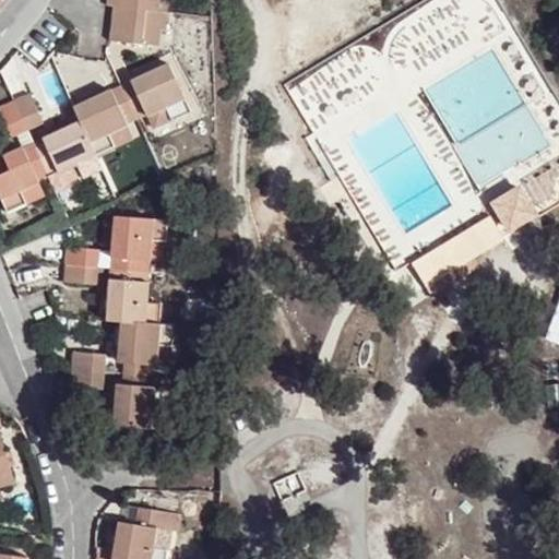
[(123,0),(122,4),(146,9),(166,11),(167,0),(123,0)]
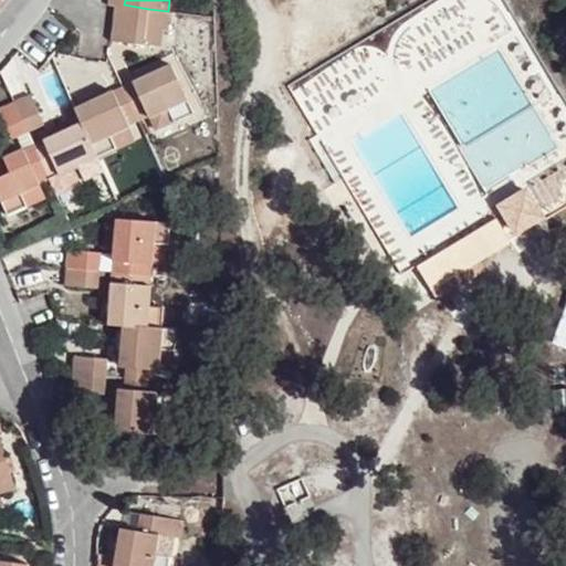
[(124,4),(116,4),(114,20),(146,25),(148,9),(124,4)]
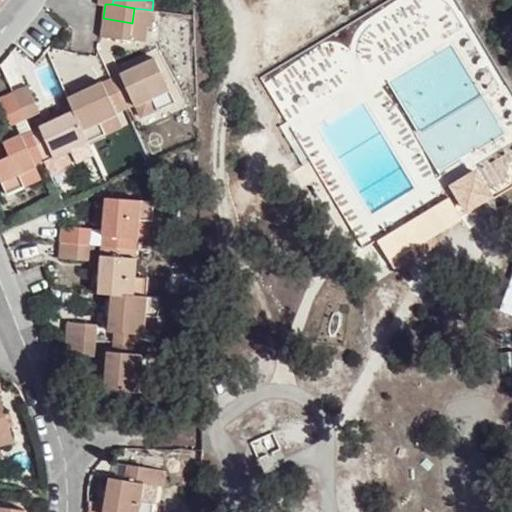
[(150,25),(152,10),(134,8),(132,23),(148,25),(150,25)]
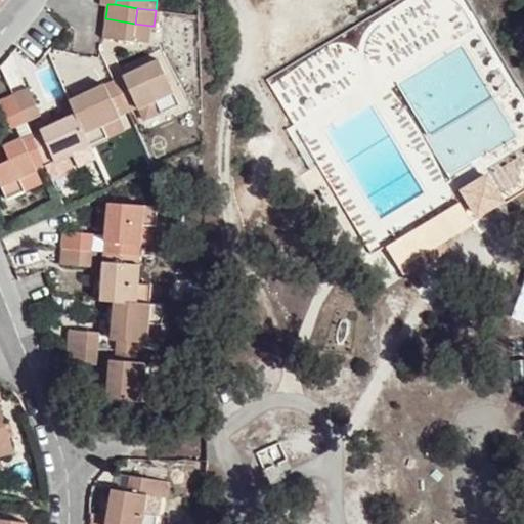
[(135,24),(105,18),(103,35),(133,39),(135,24)]
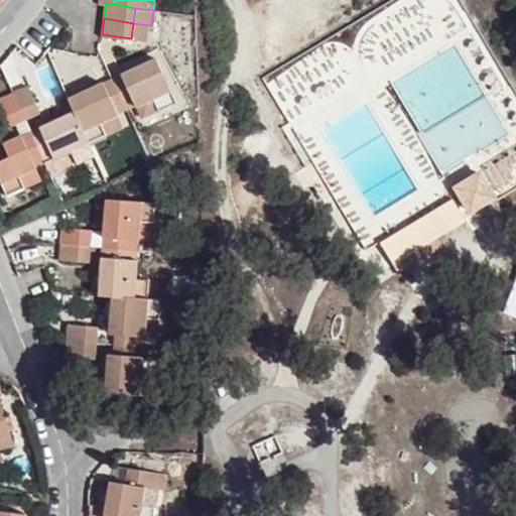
[(147,41),(149,25),(133,23),(131,38),(147,41)]
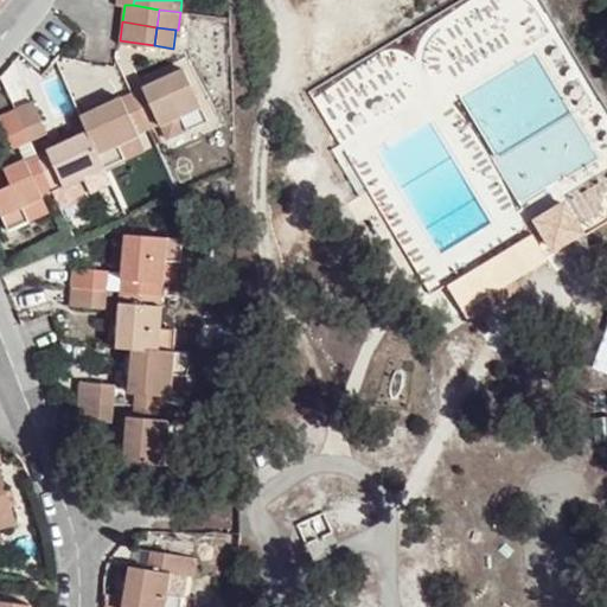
[(184,69),(144,87),(151,103),(140,109),(149,131),(160,126),(181,116),(187,129),(208,120),(184,69)]
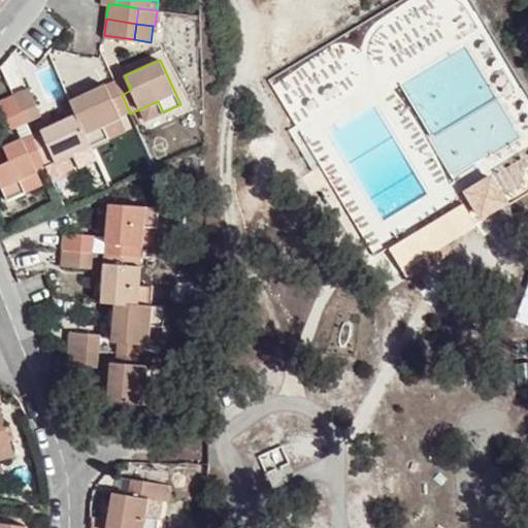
[(125,75),(114,79),(122,95),(131,90),(125,75)]
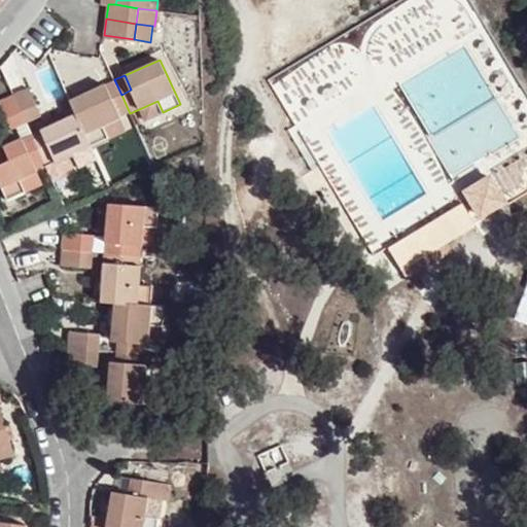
[(121,95),(114,79),(105,83),(112,99),(121,95)]
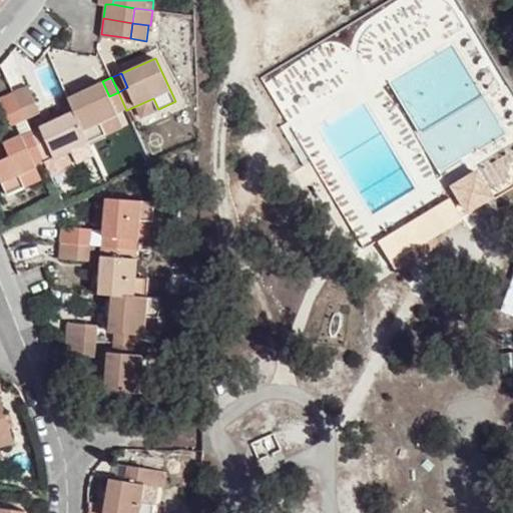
[(109,96),(102,81),(69,96),(75,108),(89,141),(106,134),(101,122),(117,114),(126,110),(118,92),(109,96)]
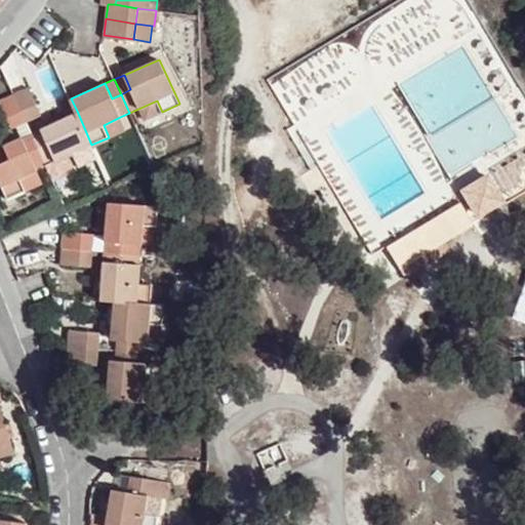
[(29,89),(14,95),(27,123),(42,117),(29,89)]
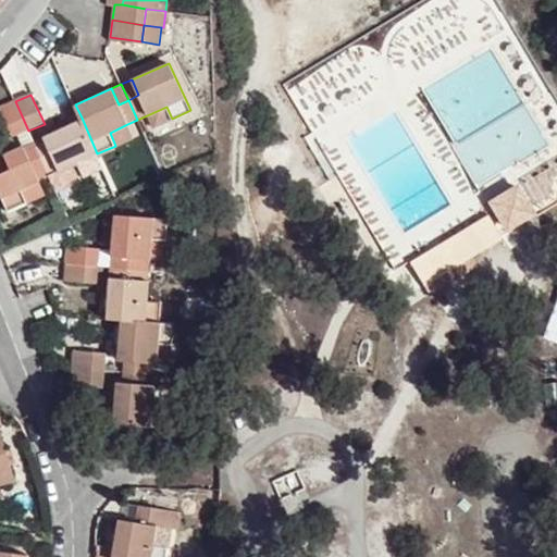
[(28,131),(15,101),(1,108),(14,137),(28,131)]
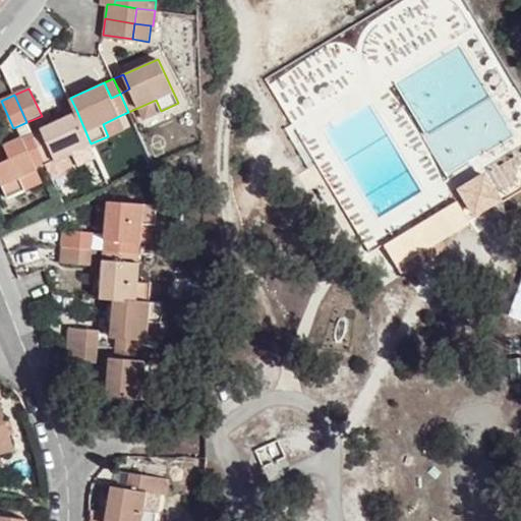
[(156,100),(137,108),(143,119),(161,111),(156,100)]
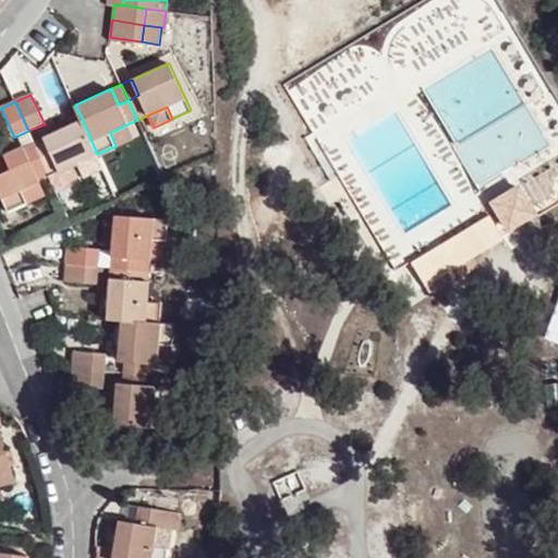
[(40,156),(50,177),(79,164),(84,177),(104,168),(97,154),(82,118),(43,136),(50,150),(40,156)]
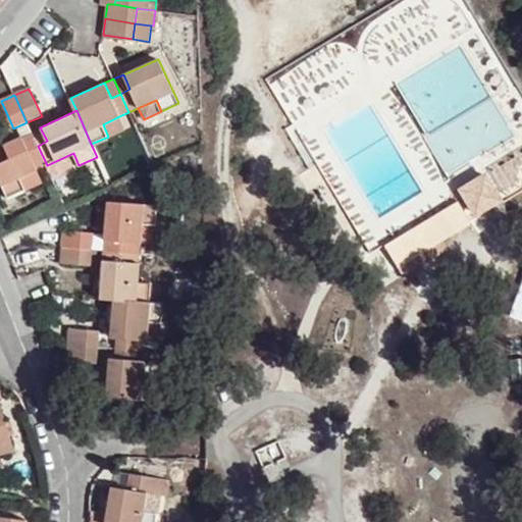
[(124,128),(119,116),(103,124),(108,137),(124,128)]
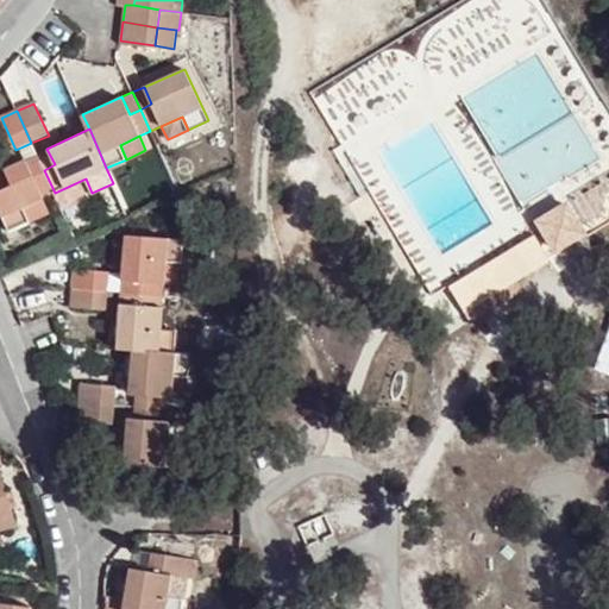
[(46,149),(36,154),(44,170),(55,164),(46,149)]
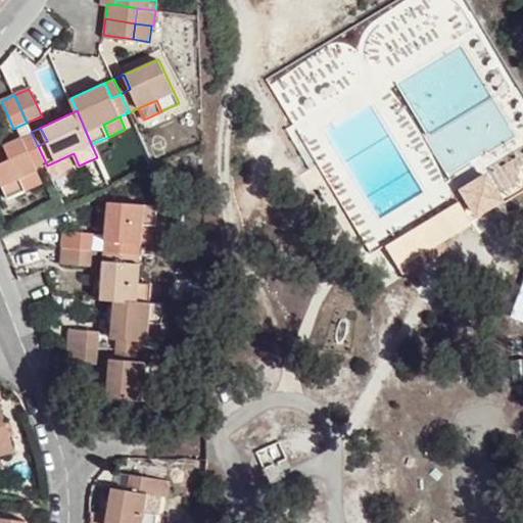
[(38,146),(31,132),(22,135),(29,149),(38,146)]
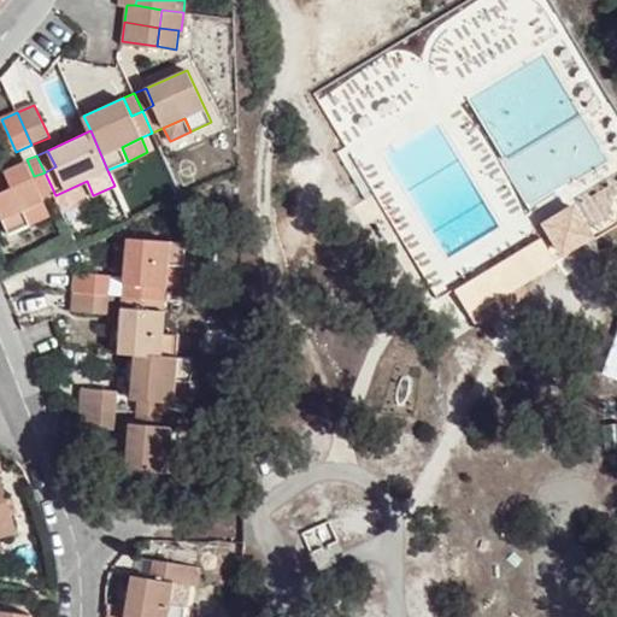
[(24,210),(56,195),(45,172),(34,176),(27,159),(0,171),(0,212),(10,233),(30,223),(24,210)]
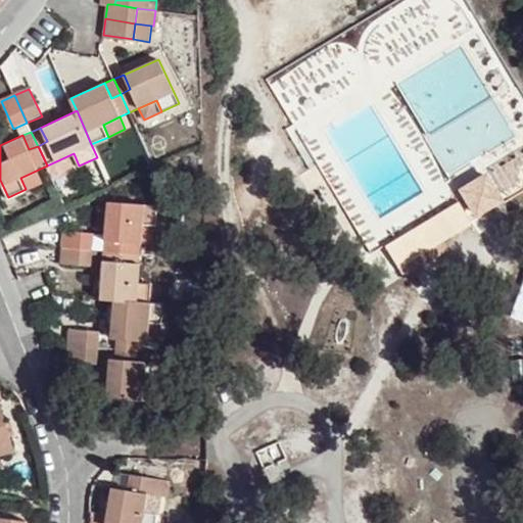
[(376,248),(387,271),(462,232),(461,229),(488,215),(475,189),(447,202),(452,209),(376,248)]
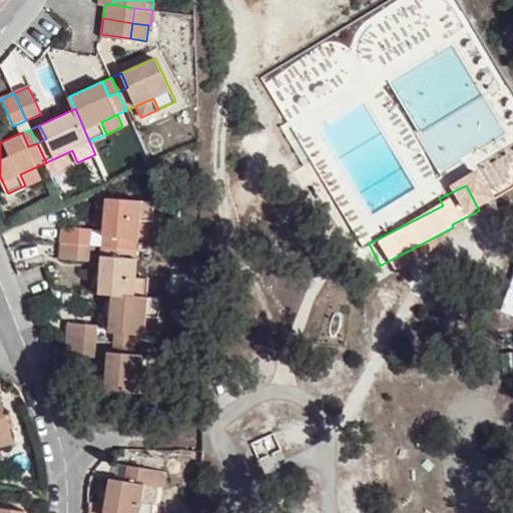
[(106,197),(102,245),(138,248),(140,219),(153,220),(154,202),(106,197)]
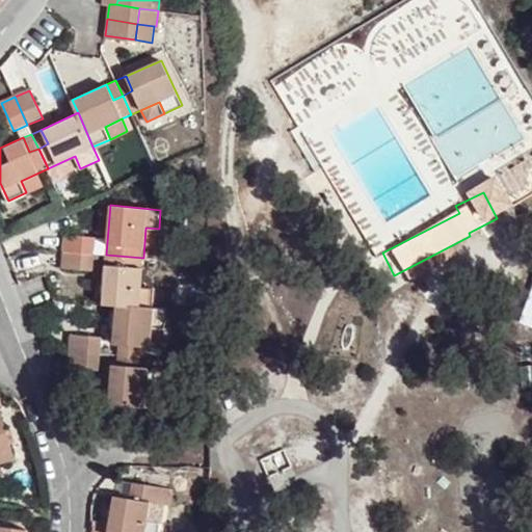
[(64,234),(63,250),(94,254),(96,237),(64,234)]
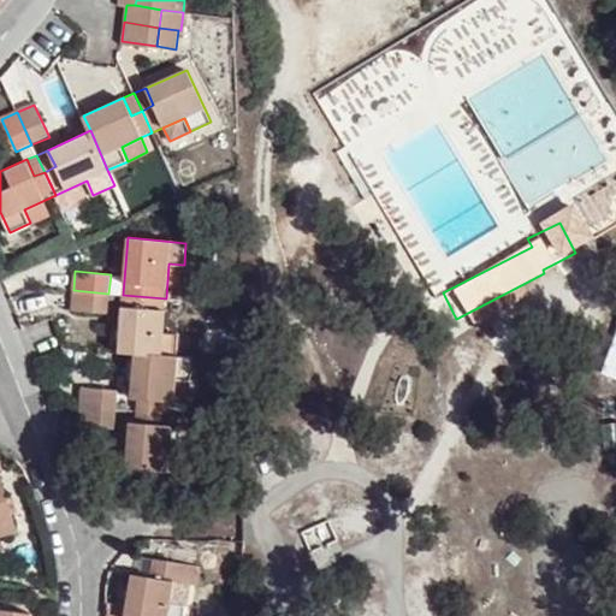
[(108,294),(73,290),(71,309),(107,312),(108,294)]
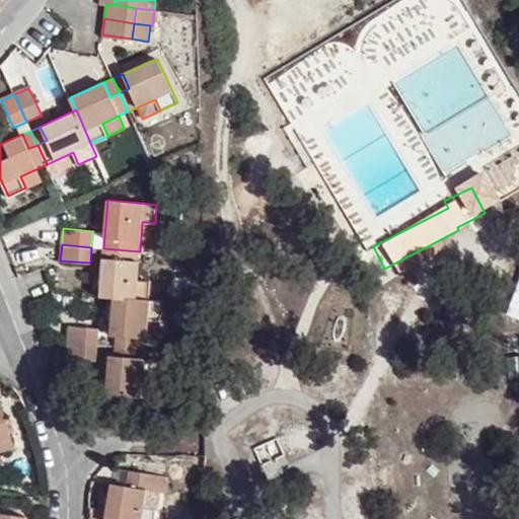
[(140,251),(103,248),(99,296),(114,297),(149,300),(150,283),(137,281),(140,251)]
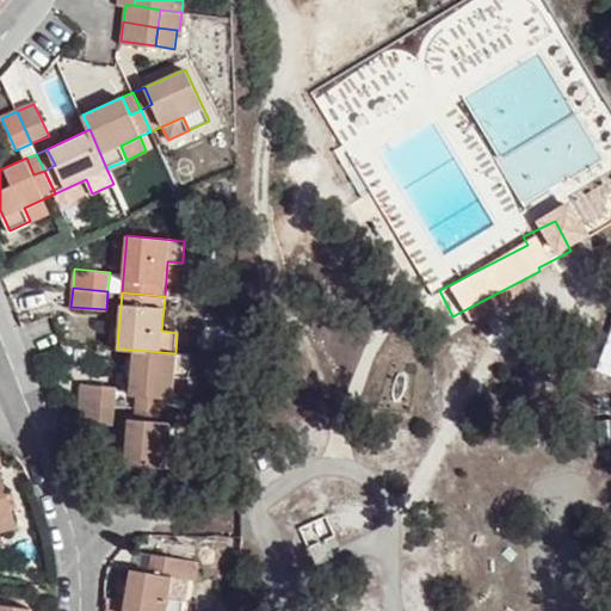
[(129,394),(137,395),(147,396),(146,407),(172,409),(174,376),(189,377),(191,355),(176,353),(134,350),(129,394)]
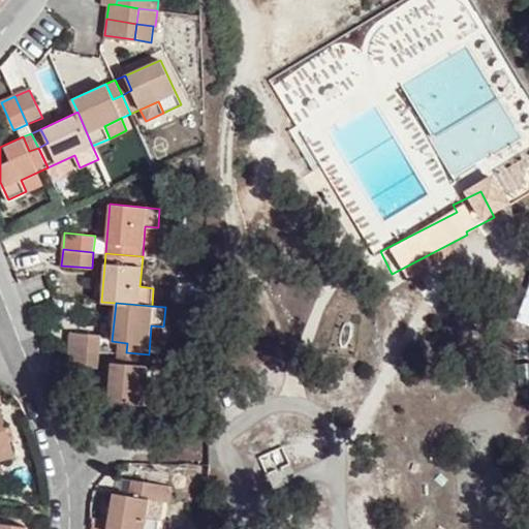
[(69,333),(68,348),(100,350),(101,336),(69,333)]
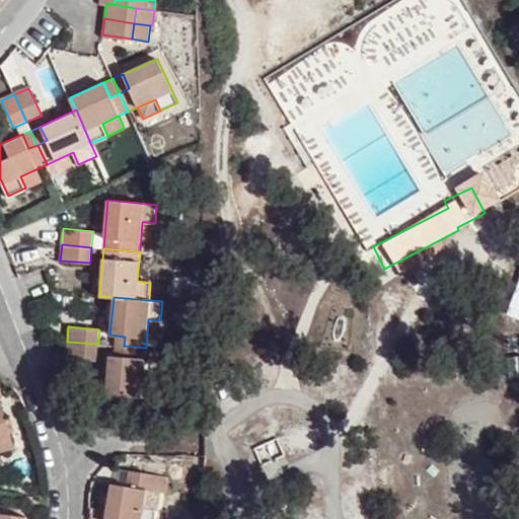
[(117,336),(117,346),(124,346),(125,337),(117,336)]
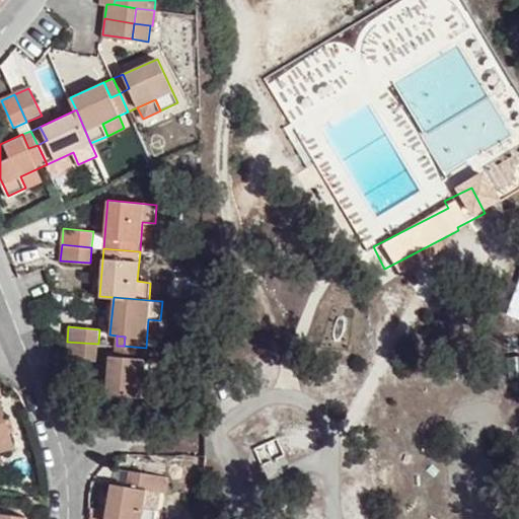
[(98,344),(67,342),(66,357),(97,360),(98,344)]
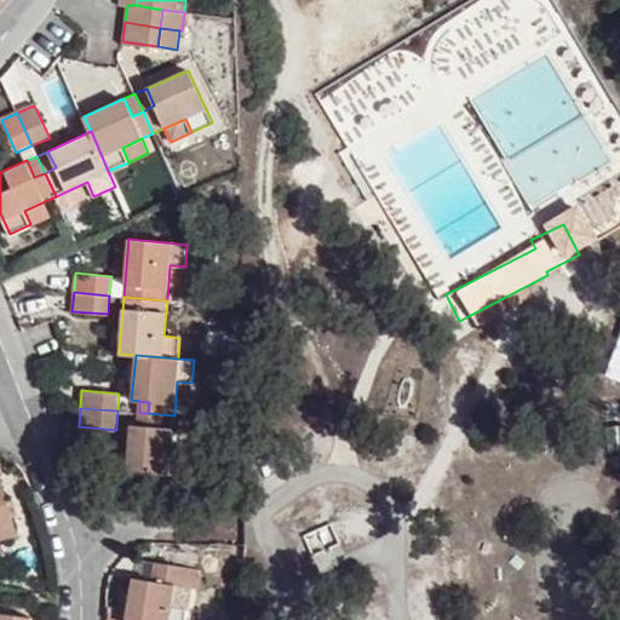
[(147,426),(137,425),(130,424),(126,470),(182,475),(184,452),(172,451),(174,415),(148,413),(147,426)]
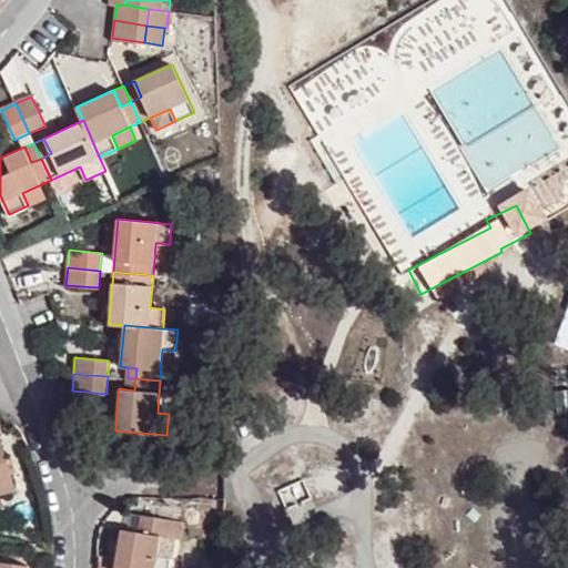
[(135,378),(128,378),(125,389),(134,391),(135,378)]
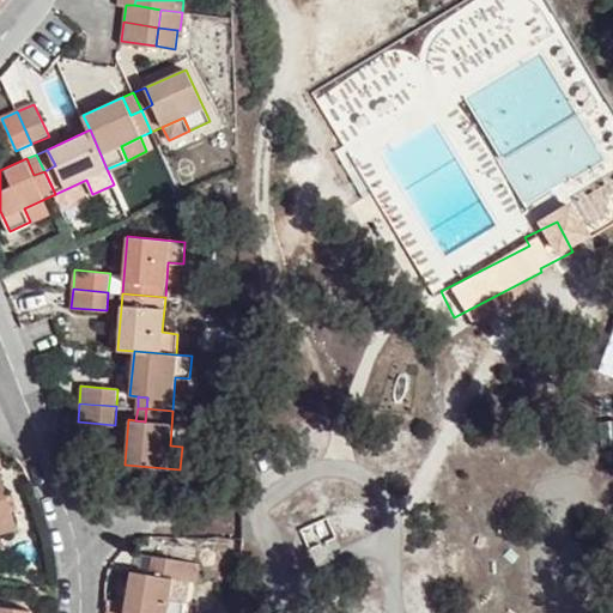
[(0,533),(16,528),(4,483),(0,484),(0,533)]
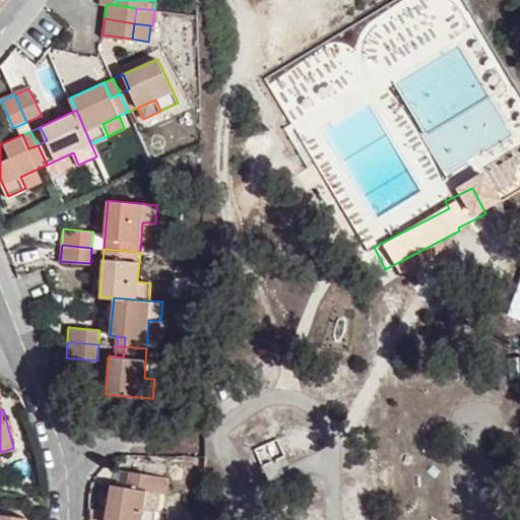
[(117,485),(146,491),(152,493),(155,476),(121,469),(117,485)]
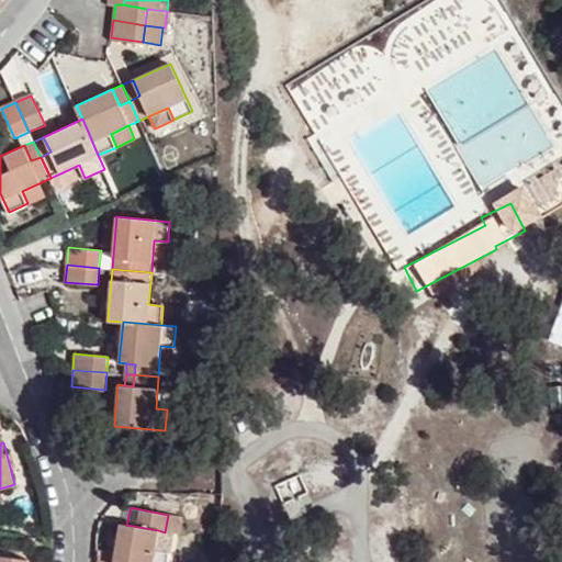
[(168,515),(165,532),(180,535),(183,517),(168,515)]
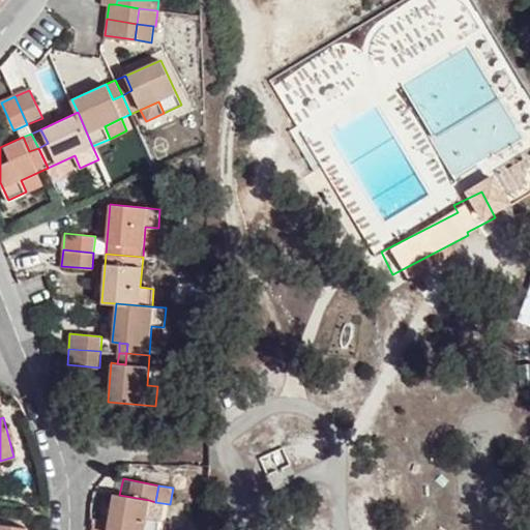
[(107,529),(157,529),(160,522),(146,519),(149,500),(119,495),(114,494),(107,529)]
